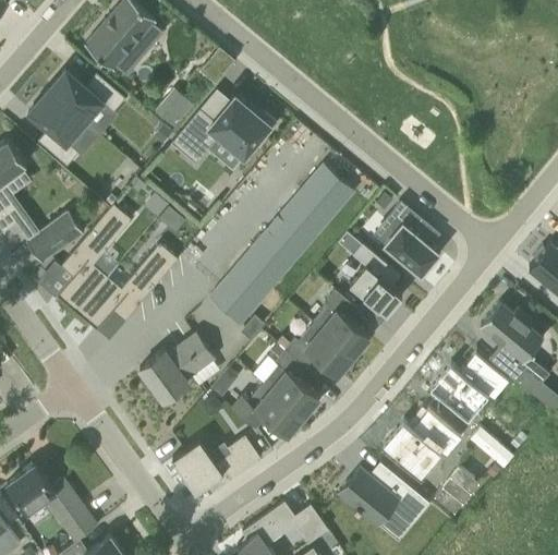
[(131,0),(123,0),(85,46),(112,70),(116,67),(125,75),(144,53),(134,45),(155,21),(131,0)]
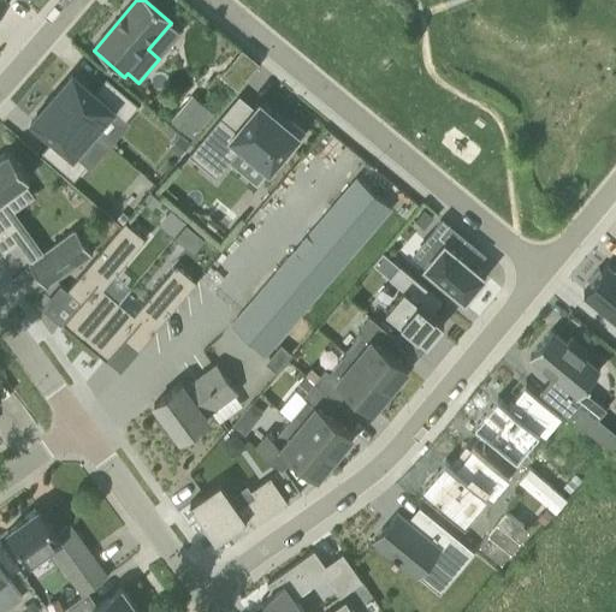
[(215,78),(235,91),(255,65),(236,51),(215,78)]
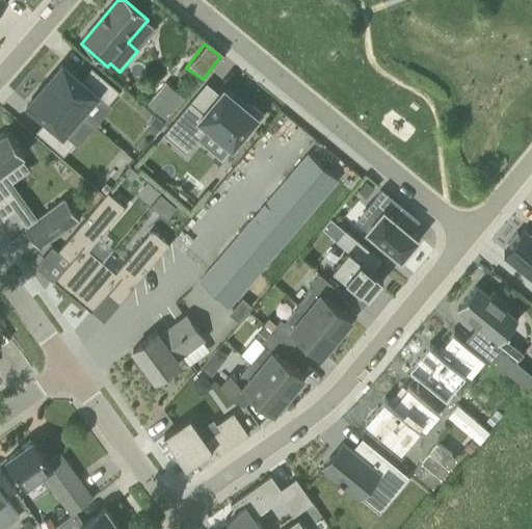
[(62,64),(45,85),(81,116),(88,108),(98,98),(100,99),(108,107),(109,106),(114,100),(120,94),(91,70),(82,81),(62,64)]
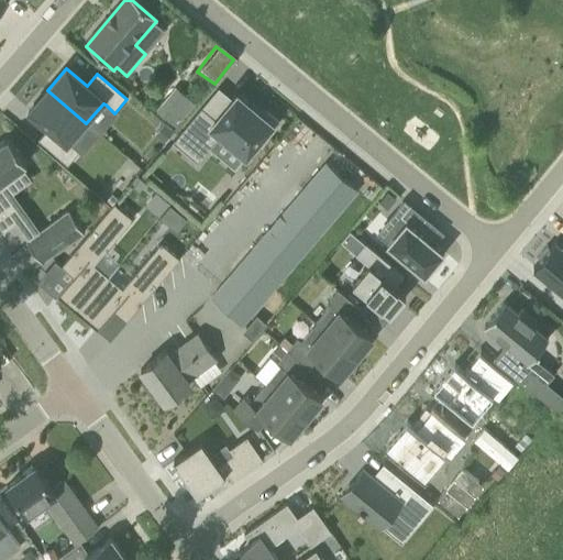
[(176,131),(196,107),(176,89),(156,113),(176,131)]
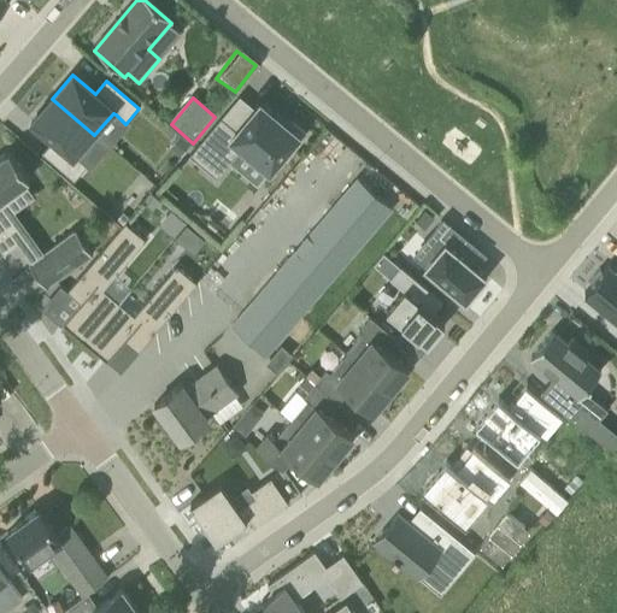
[(90,140),(94,135),(52,99),(51,100),(30,124),(53,143),(42,155),(74,183),(82,175),(86,170),(87,169),(75,158),(90,140)]
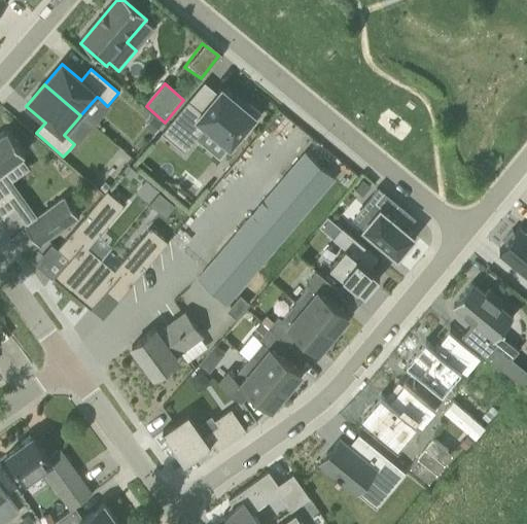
[(247,105),(246,104),(243,107),(234,99),(222,90),(217,95),(202,114),(190,105),(188,103),(162,135),(185,154),(196,141),(207,129),(230,148),(231,148),(233,146),(241,136),(244,138),(252,129),(261,117),(247,105)]
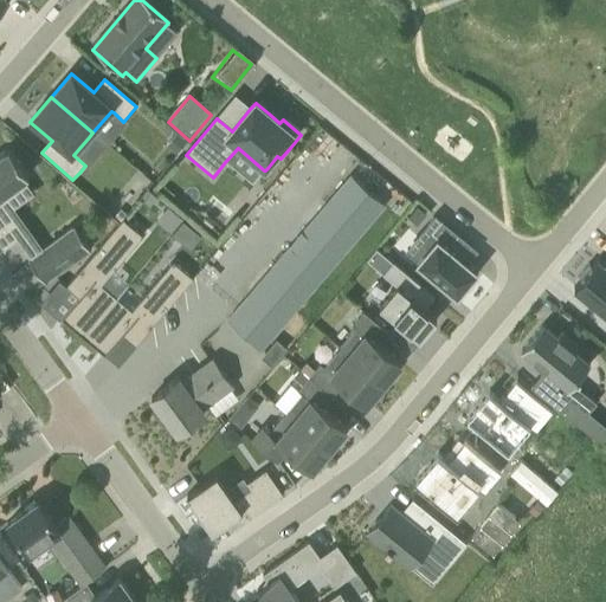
[(6,252),(5,251),(25,237),(0,201),(0,199),(28,179),(8,151),(0,156),(0,247),(5,253),(6,252)]
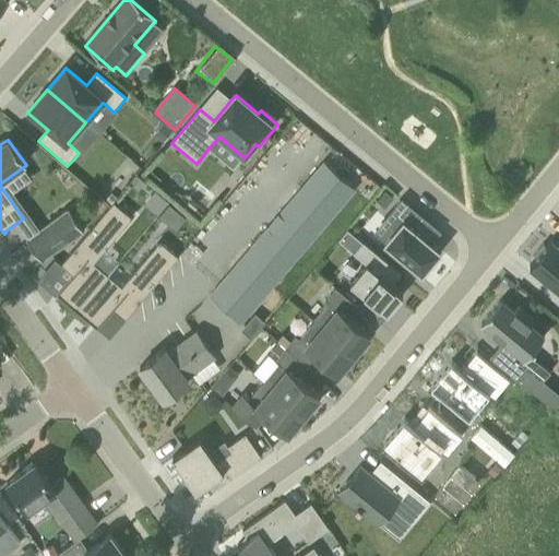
[(355,193),(322,165),(209,297),(241,326),(355,193)]
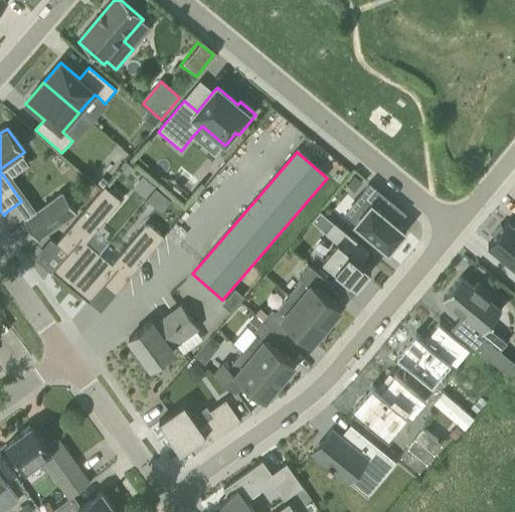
[(53,272),(72,287),(97,258),(84,246),(126,198),(109,184),(57,243),(68,253),(53,272)]
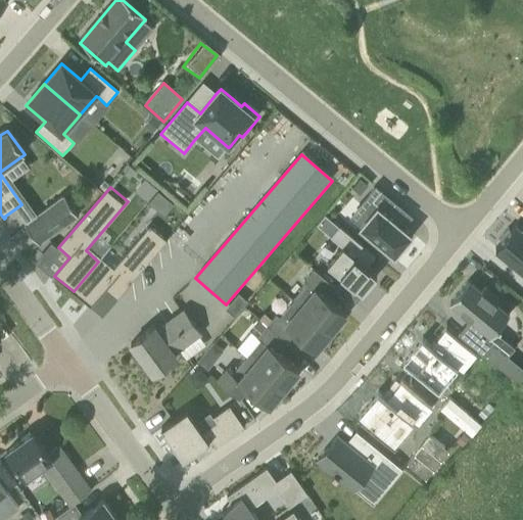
[(395,205),(376,188),(359,207),(370,217),(361,229),(388,251),(387,252),(395,260),(406,247),(403,246),(412,237),(386,216),(395,205)]
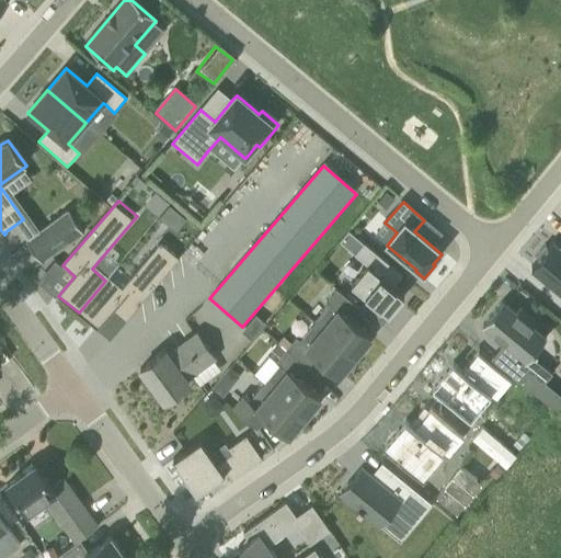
[(68,212),(25,242),(42,264),(84,234),(68,212)]
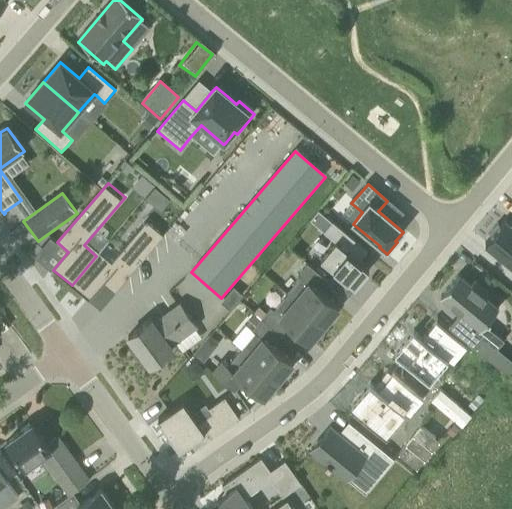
[(109,267),(96,256),(72,285),(90,301),(105,283),(116,293),(167,233),(150,218),(109,267)]
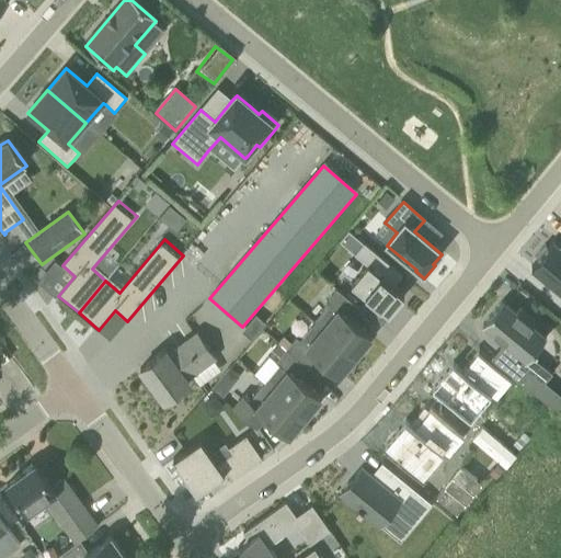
[(560,251),(551,245),(545,252),(542,250),(534,261),(536,263),(529,271),(560,297),(560,251)]
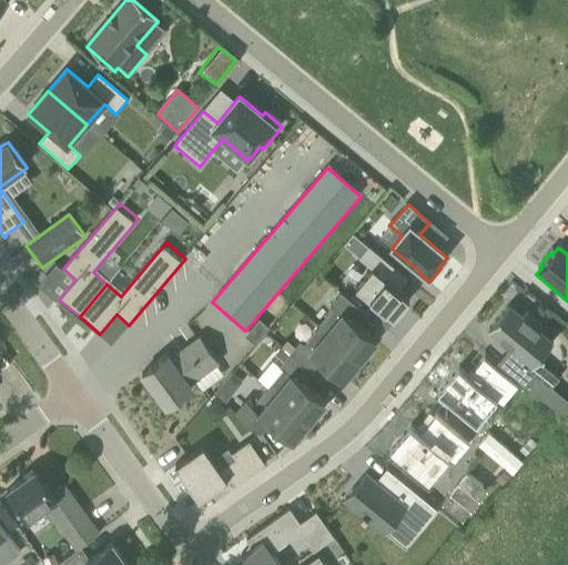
[(361,262),(374,273),(358,292),(361,294),(358,296),(371,306),(373,304),(396,323),(412,304),(402,296),(404,295),(402,293),(409,283),(371,251),(361,262)]
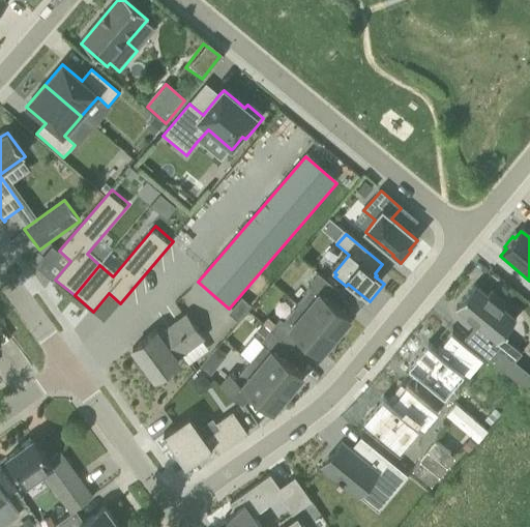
[(312,289),(297,306),(339,340),(348,328),(345,326),(350,320),(329,302),(337,291),(318,274),(308,286),(312,289)]
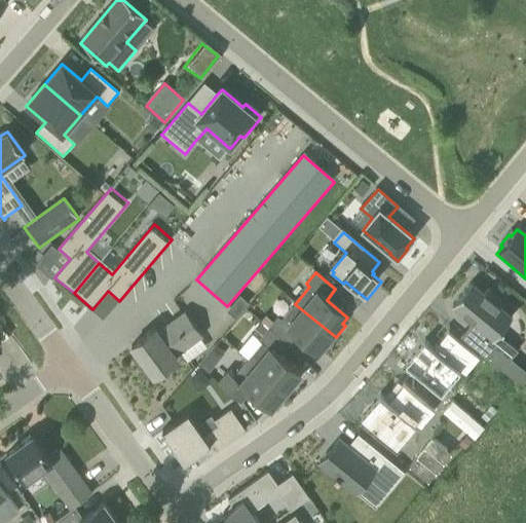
[(525,380),(508,365),(511,361),(518,352),(498,335),(512,319),(499,307),(502,304),(487,292),(484,295),(471,285),(452,306),(473,324),(460,338),(521,388),(525,382),(525,380)]
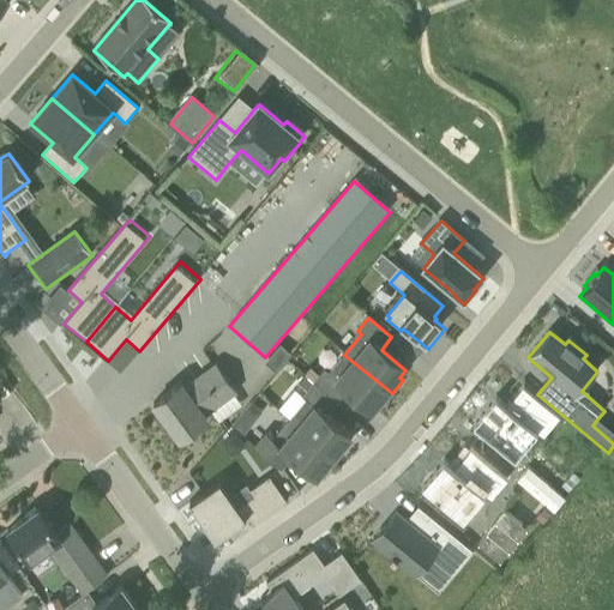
[(280,346),(269,360),(280,369),(290,356),(280,346)]
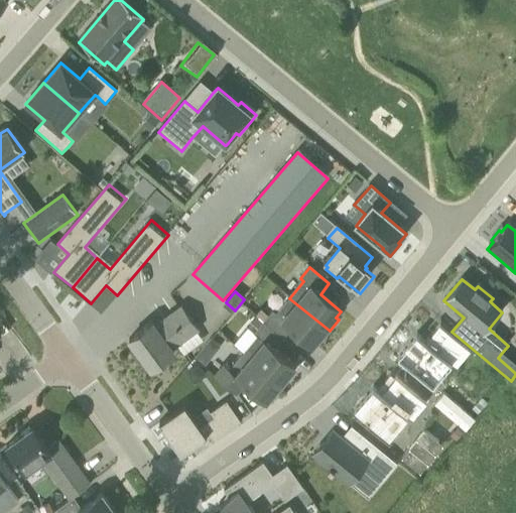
[(319,343),(330,331),(289,298),(276,314),(272,311),(263,324),(282,340),(291,329),(311,347),(317,340),(319,343)]
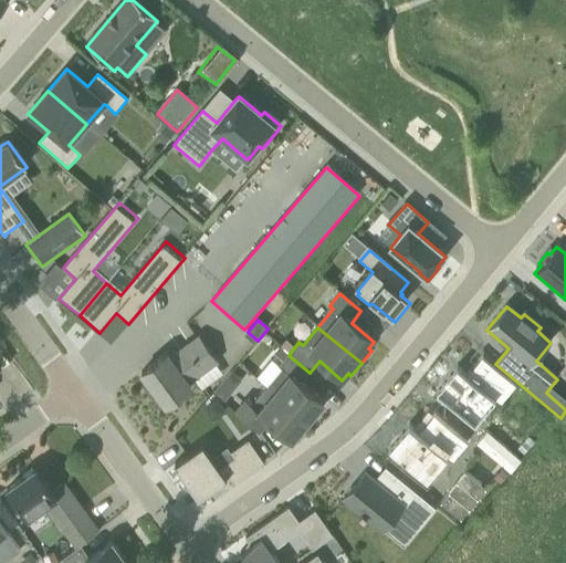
[(170,360),(167,355),(142,374),(165,406),(190,388),(189,385),(219,364),(200,337),(170,360)]
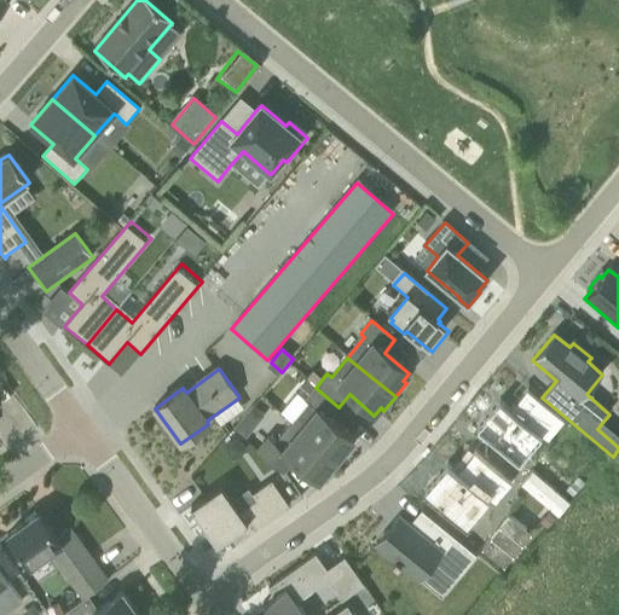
[(329,419),(339,407),(316,388),(304,401),(308,405),(291,424),(340,464),(351,450),(347,447),(353,440),(329,419)]
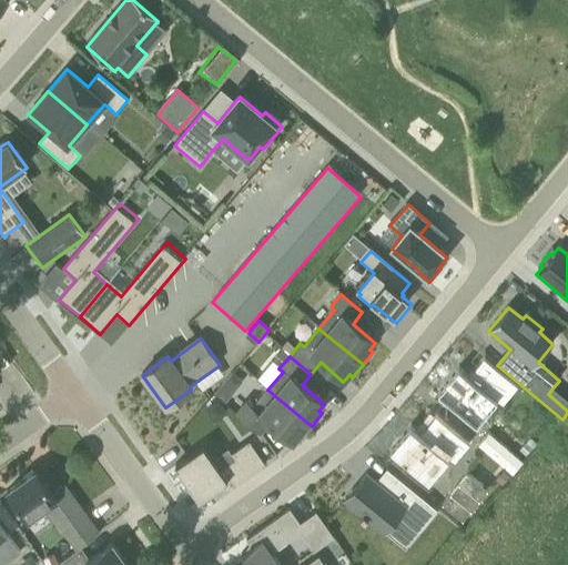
[(503,407),(519,389),(483,359),(468,376),(458,369),(436,395),(476,429),(497,403),(503,407)]
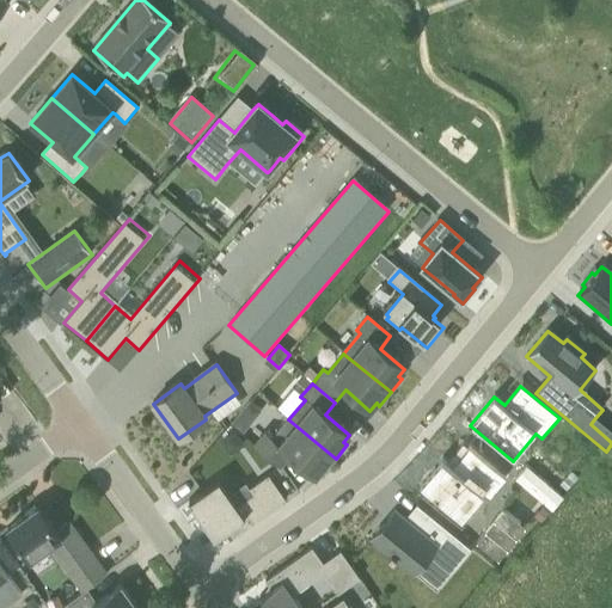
[(324,472),(336,459),(288,419),(273,438),(265,434),(255,447),(280,468),(291,456),(314,477),(322,470),(324,472)]
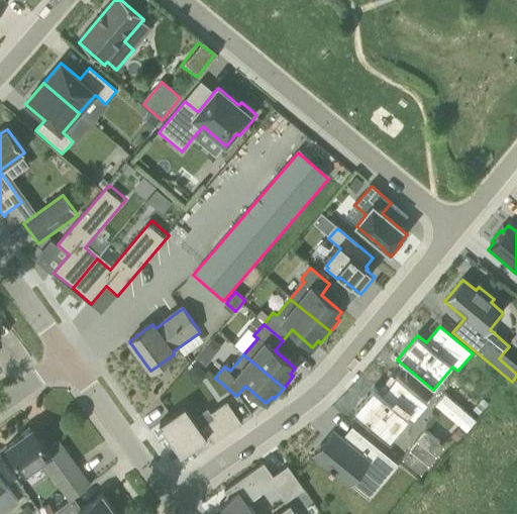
[(352,412),(390,442),(409,419),(414,423),(428,406),(396,379),(383,395),(373,388),(352,412)]
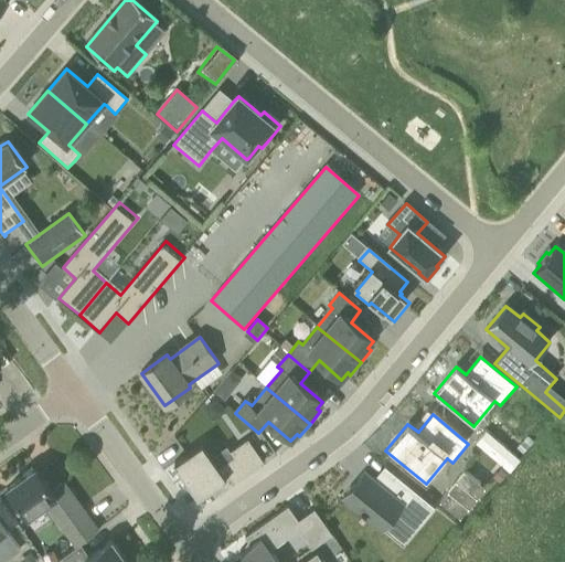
[(521,455),(487,427),(476,439),(510,468),(521,455)]
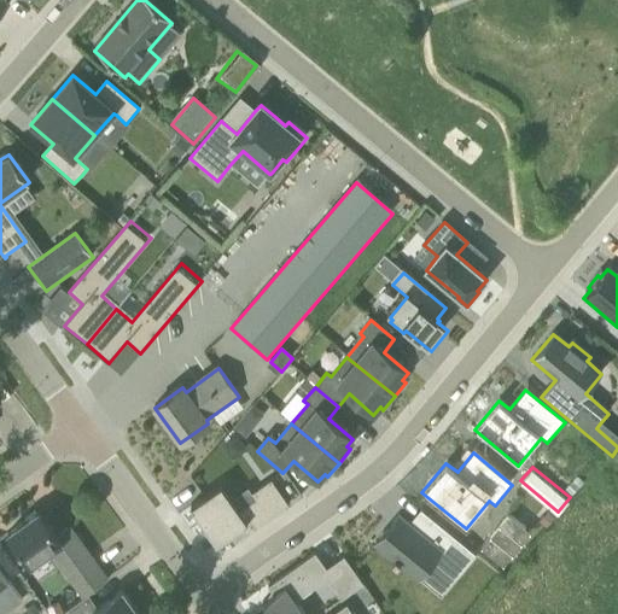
[(211,542),(214,541),(216,545),(229,536),(235,545),(289,507),(270,481),(252,495),(256,501),(240,513),(232,501),(221,486),(190,508),(213,539),(210,541),(211,542)]
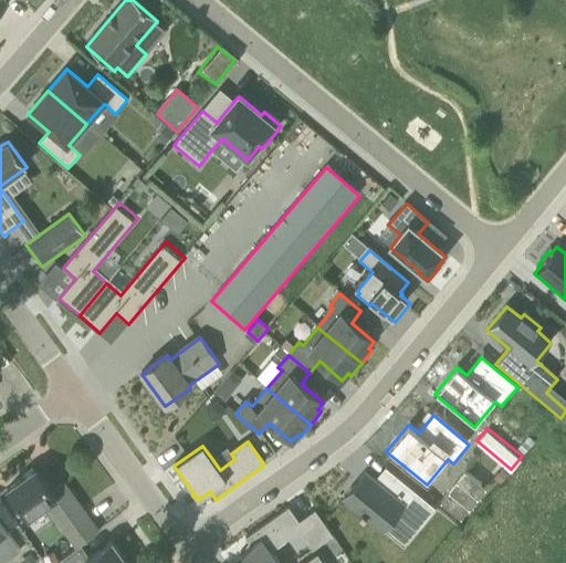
[(98,534),(93,525),(63,486),(52,493),(35,470),(7,491),(28,520),(46,508),(77,551),(81,549),(98,534)]
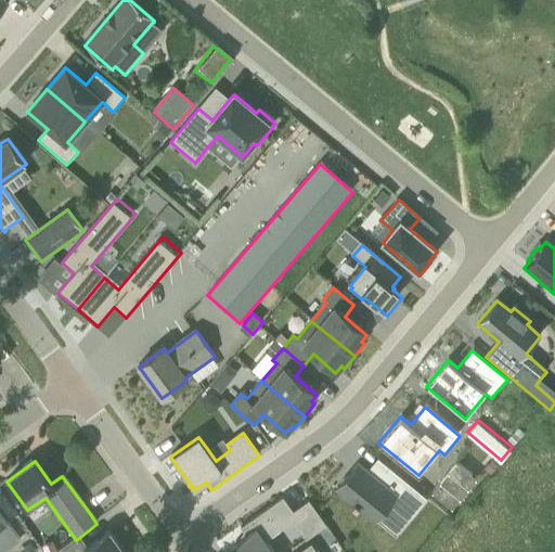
[(353,502),(351,504),(356,509),(358,505),(374,520),(387,503),(408,521),(426,499),(385,464),(373,477),(366,471),(357,464),(337,488),(353,502)]
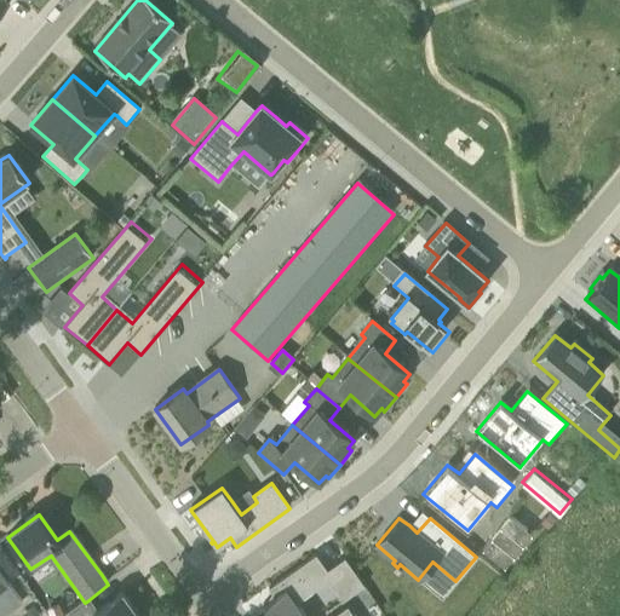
[(484,556),(506,575),(534,542),(512,523),(484,556)]
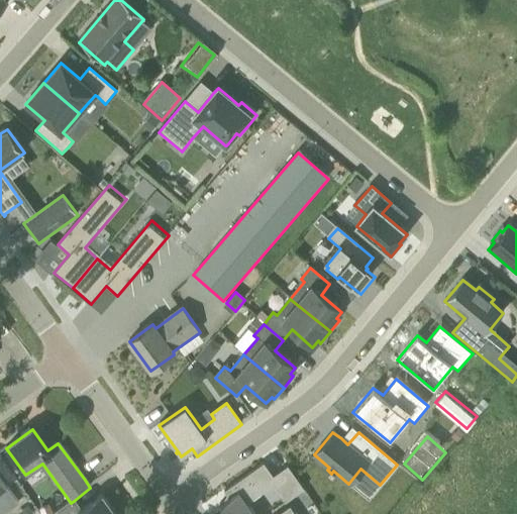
[(228,499),(223,503),(220,505),(226,513),(252,513),(247,505),(273,487),(285,504),(304,491),(288,468),(273,478),(264,465),(224,493),(228,499)]
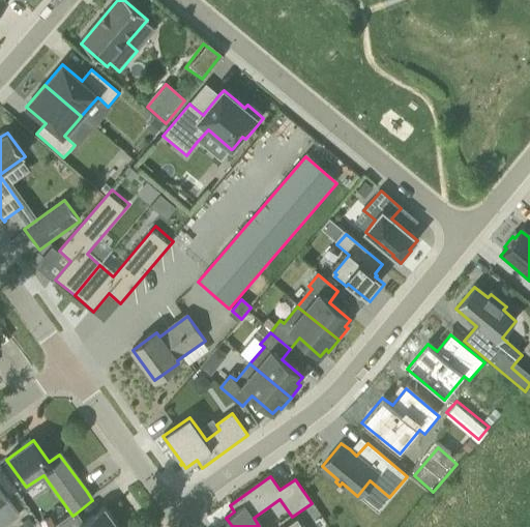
[(6,526),(19,519),(0,492),(0,526),(6,526)]
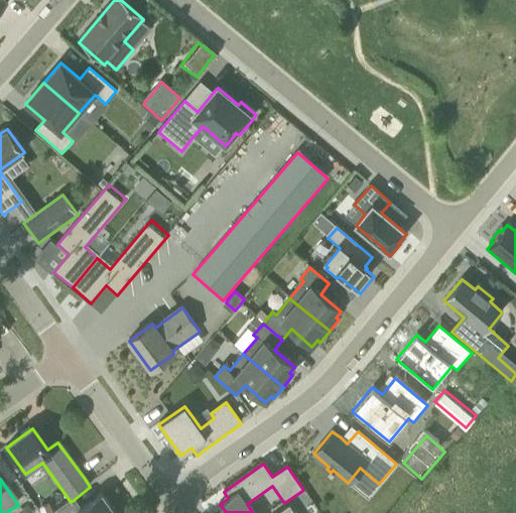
[(71,502),(56,512),(114,512),(102,496),(81,510),(74,500),(71,502)]
